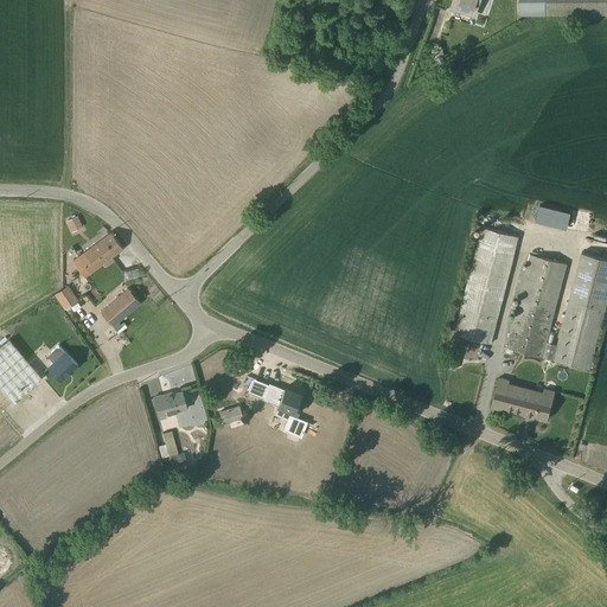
[(474,17),(480,0),(452,0),(449,8),(474,17)]
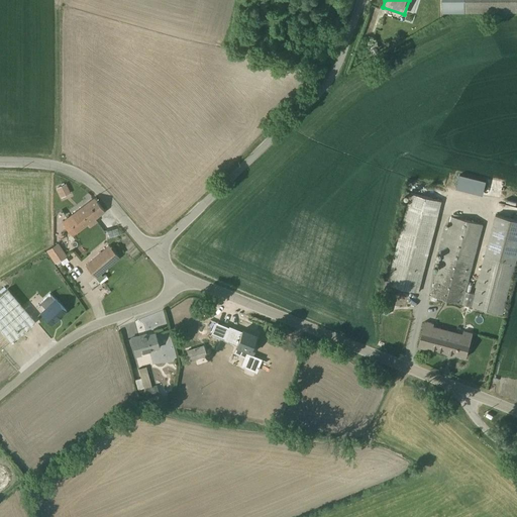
[(516,0),(441,0),(442,12),(516,11),(516,0)]
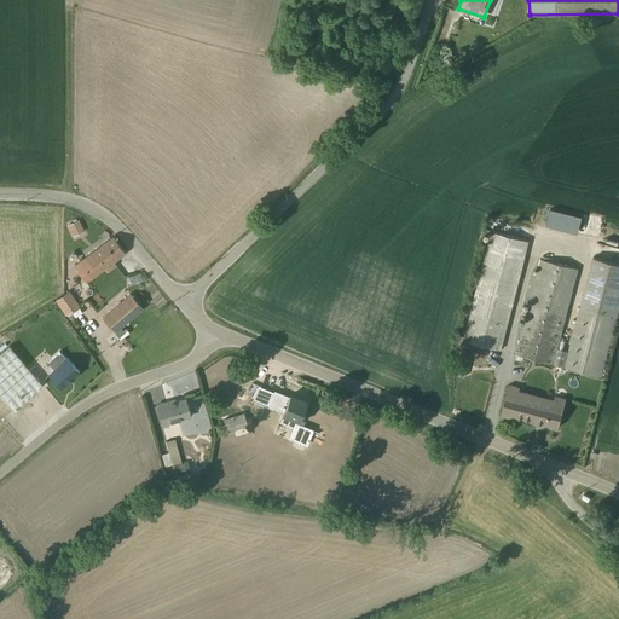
[(547,207),(543,224),(576,232),(579,215),(547,207)]
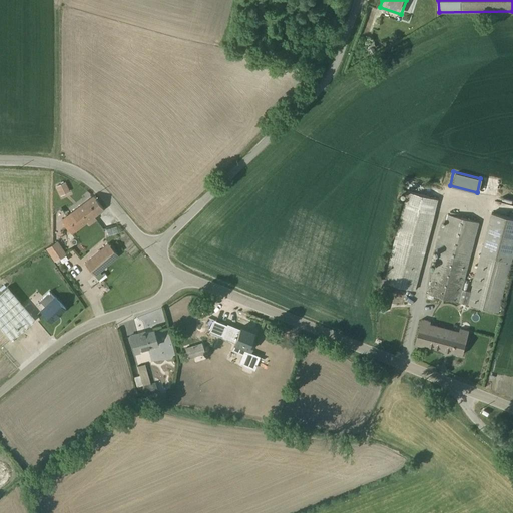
[(55,187),(60,196),(69,192),(64,182),(55,187)]
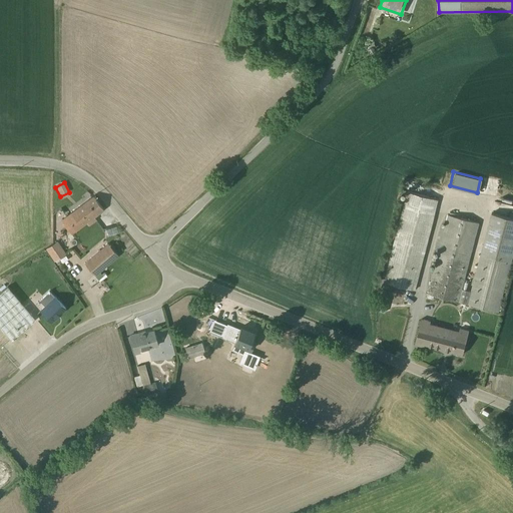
[(415,290),(438,200),(407,192),(384,282),(415,290)]
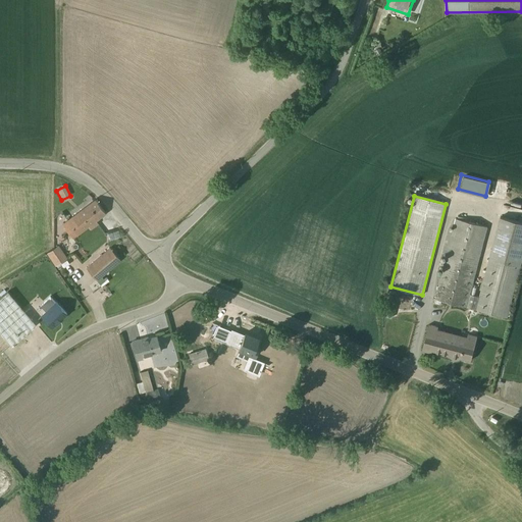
[(95,221),(105,213),(95,201),(94,201),(62,224),(72,239),(88,227),(91,230),(98,224),(95,221)]
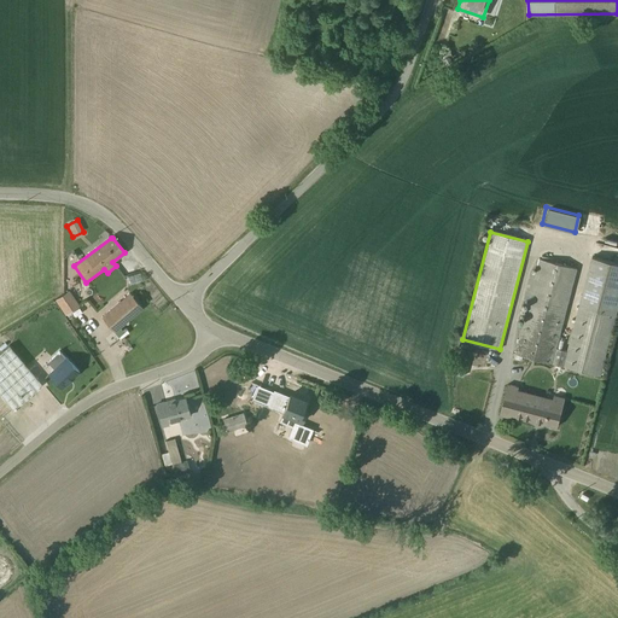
[(617,307),(617,263),(593,257),(567,351),(563,350),(565,340),(559,339),(577,268),(538,258),(535,272),(530,270),(522,301),(528,302),(514,353),(600,375),(617,307)]
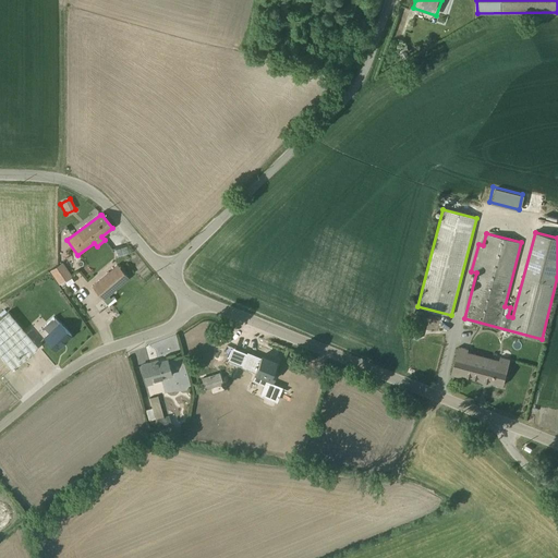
[(61,263),(49,271),(59,284),(60,284),(62,289),(65,286),(63,281),(71,276),(61,263)]
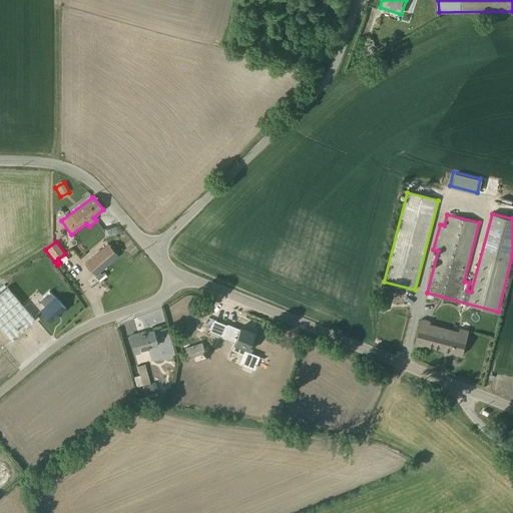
[(83,264),(94,277),(118,257),(107,243),(83,264)]
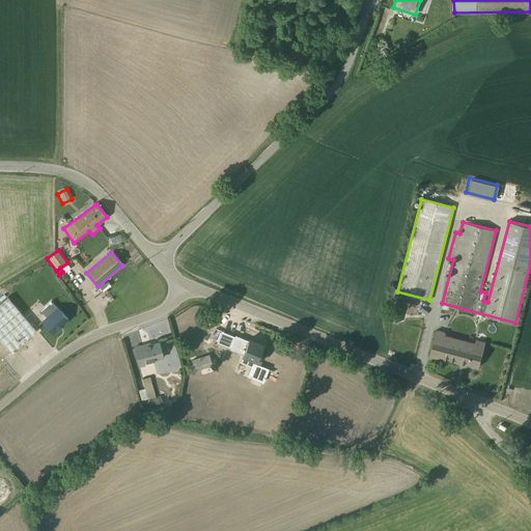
[(36,331),(7,297),(0,302),(0,340),(10,353),(36,331)]
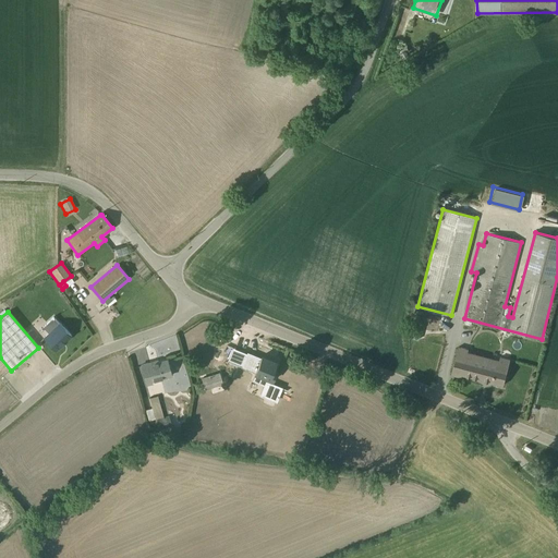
[(55,350),(71,336),(58,323),(52,317),(43,327),(47,332),(43,337),(55,350)]
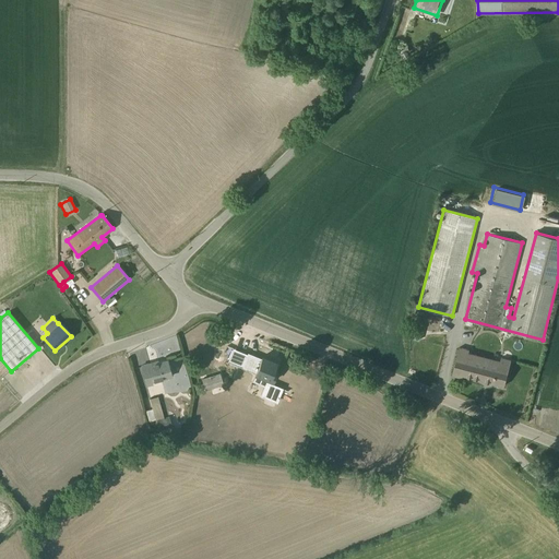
[(408,343),(416,345),(417,341),(418,341),(423,326),(421,326),(423,321),(416,319),(415,324),(414,324),(409,339),(408,343)]
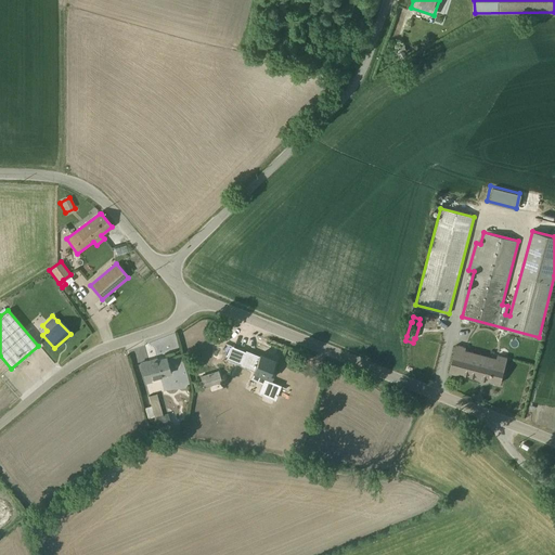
[(456,345),(449,372),(459,375),(460,372),(479,377),(479,381),(488,383),(489,379),(501,383),(507,357),(498,355),(497,357),(465,349),(465,347),(456,345)]
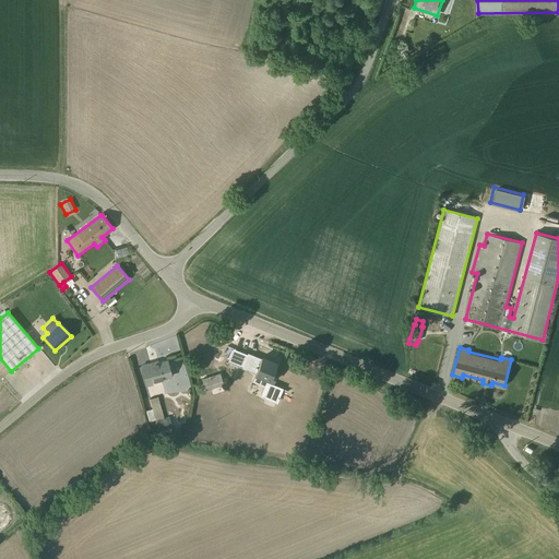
[(283,389),(271,384),(276,372),(273,371),(276,363),(262,357),(261,358),(247,353),(247,354),(232,348),(226,361),(241,368),(240,368),(254,373),(253,376),(254,376),(252,382),(263,387),(259,396),(276,404),(283,389)]
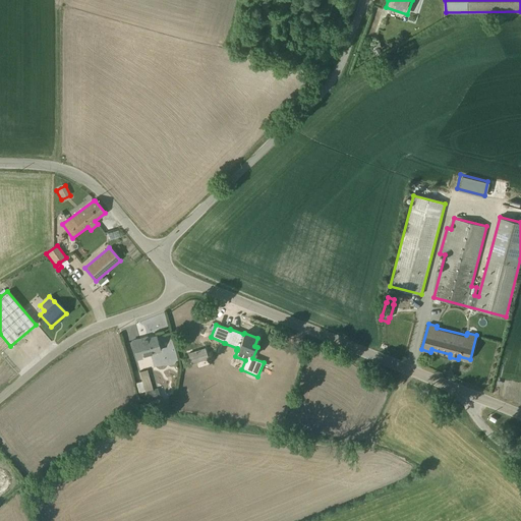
[(131,341),(136,360),(142,359),(141,356),(160,352),(156,337),(139,341),(138,339),(131,341)]
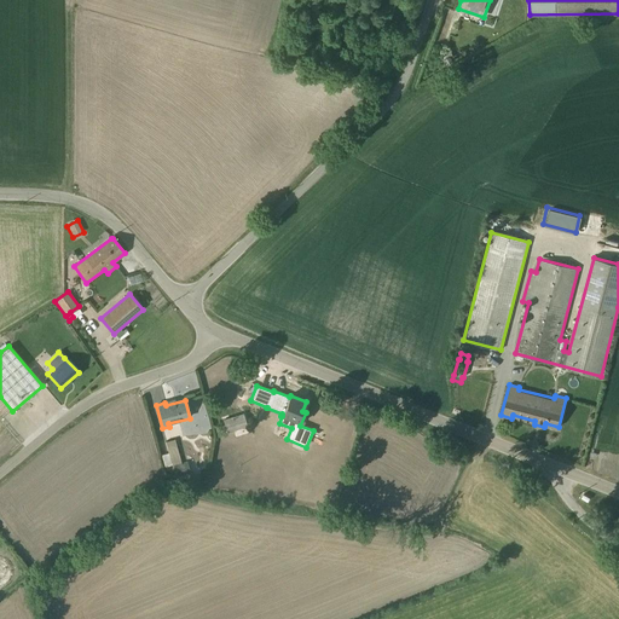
[(223,420),(227,433),(247,426),(242,412),(223,420)]
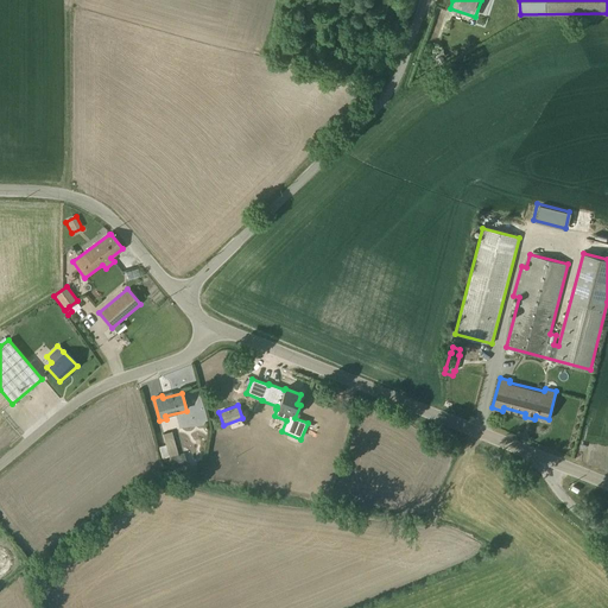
[(165,458),(168,457),(169,457),(169,458),(170,458),(172,468),(175,468),(175,472),(190,473),(190,472),(196,472),(196,467),(191,467),(188,467),(187,464),(183,454),(178,456),(171,432),(162,435),(165,445),(158,448),(159,453),(163,462),(166,462),(165,458)]
